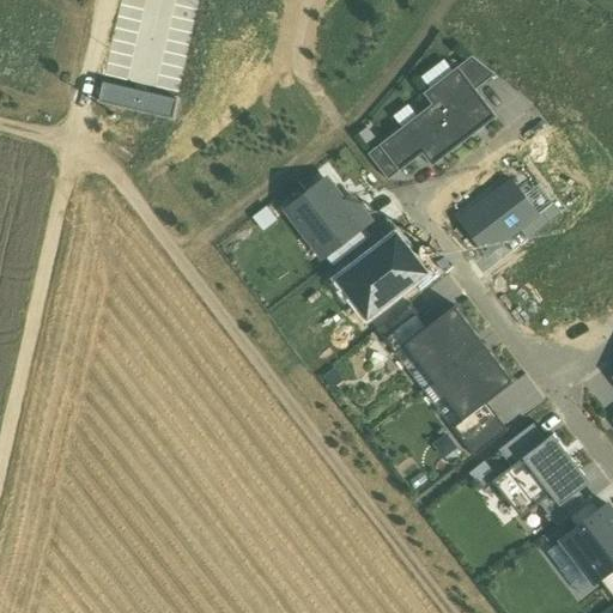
[(457,68),(475,90),(495,76),(472,56),(457,68)]
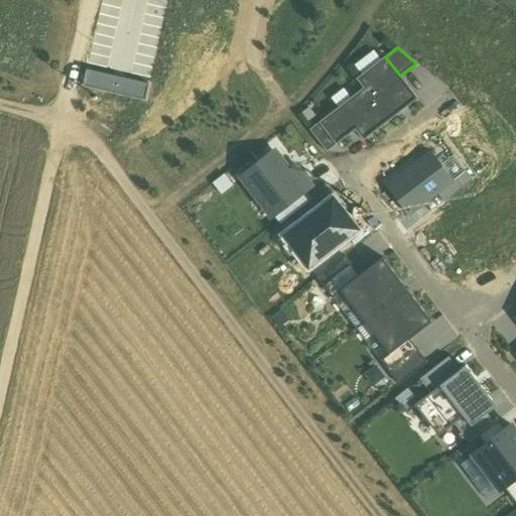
[(357,80),(364,89),(389,121),(418,99),(400,76),(385,57),(357,80)]
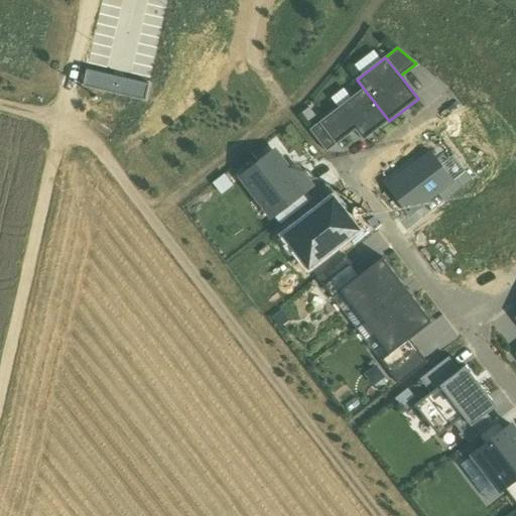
[(149,85),(87,71),(83,86),(145,101),(149,85)]
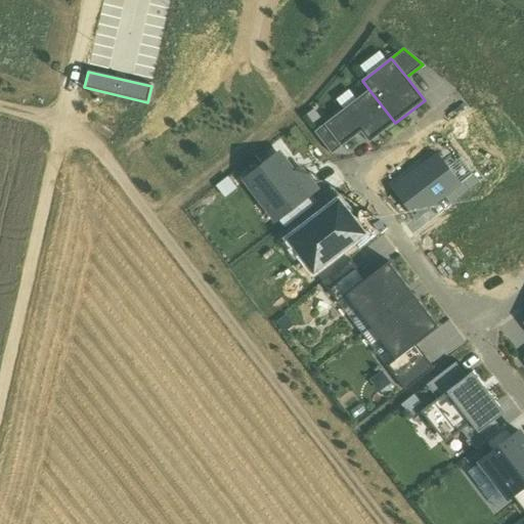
[(369,143),(395,123),(369,90),(325,125),(325,126),(342,146),(359,132),(369,143)]
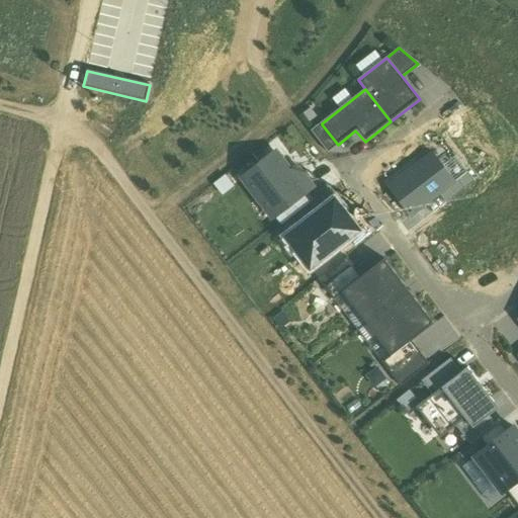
[(328,152),(338,145),(322,124),(313,132),(328,152)]
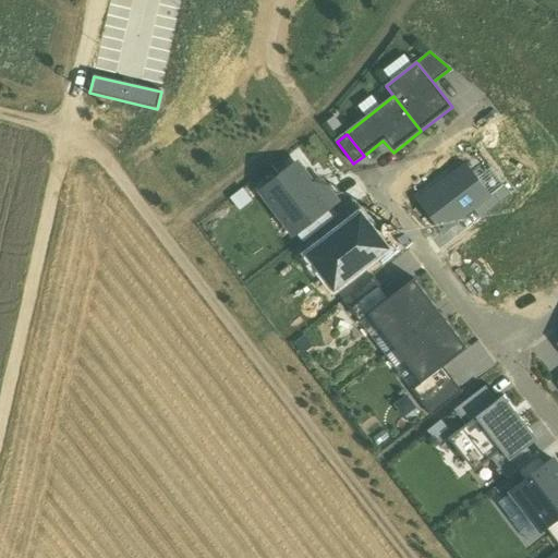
[(298,165),(263,192),(294,233),(336,202),(320,181),(314,186),(298,165)]
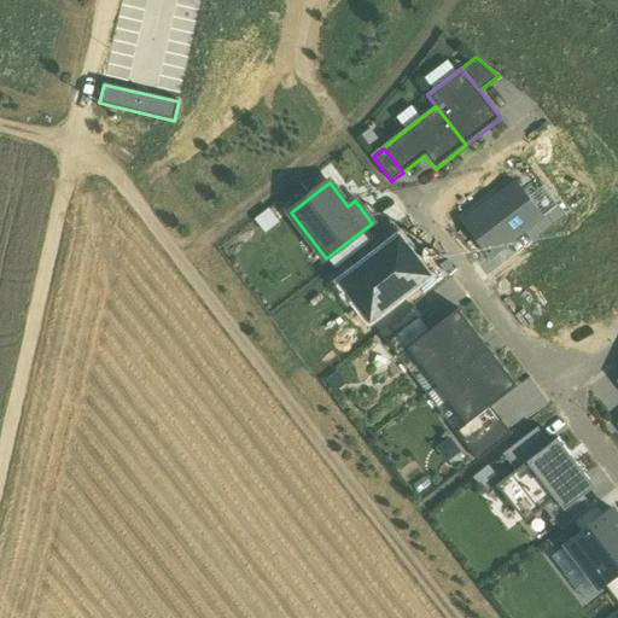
[(543,217),(519,184),(464,223),(489,257),(525,231),(543,217)]
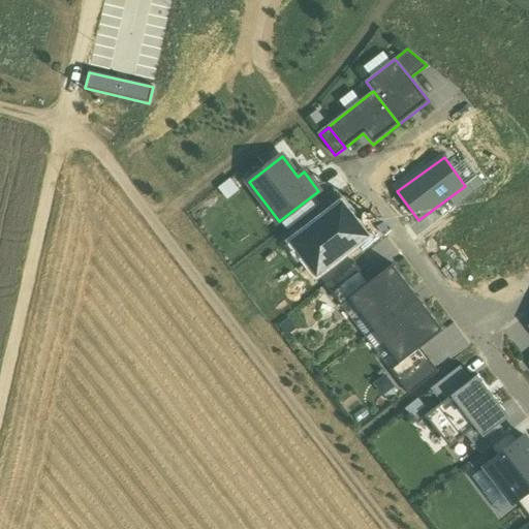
[(465,186),(449,197),(457,208),(486,186),(478,177),(465,186)]
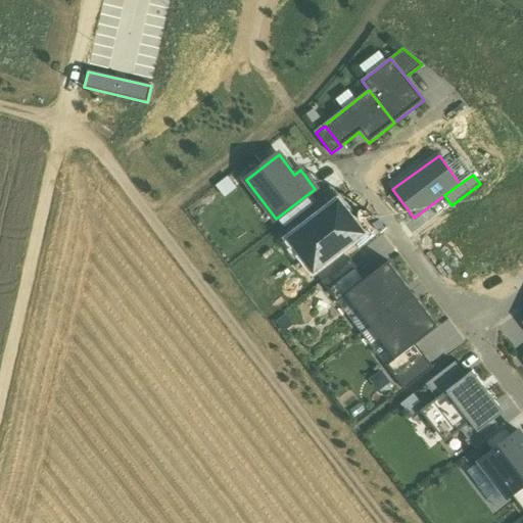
[(338,202),(289,240),(313,271),(342,248),(362,233),(338,202)]
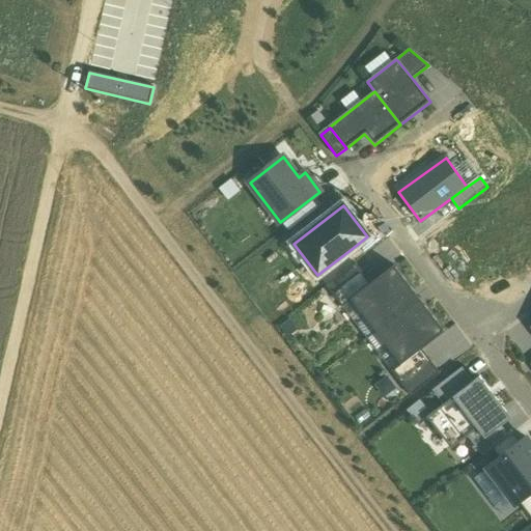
[(347,252),(317,275),(326,286),(356,263),(347,252)]
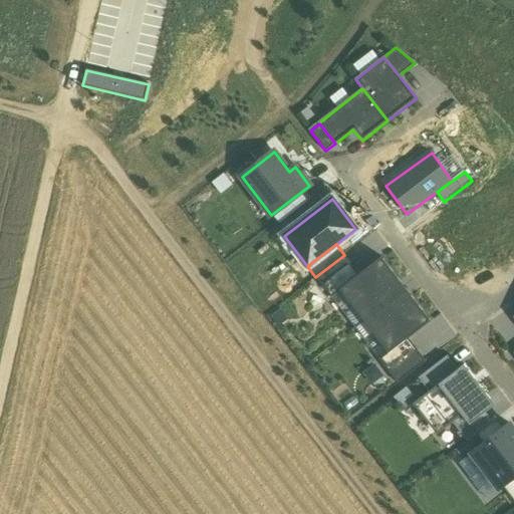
[(339,289),(359,274),(344,255),(315,277),(331,297),(340,290),(339,289)]
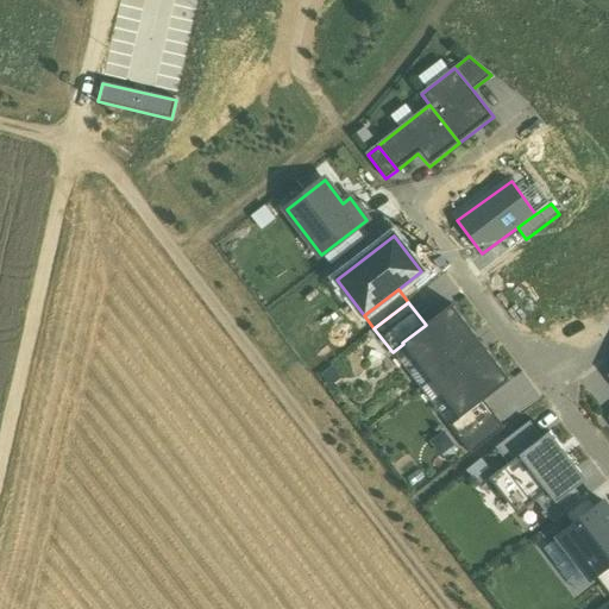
[(403,344),(431,380),(481,343),(453,305),(426,325),(402,343),(403,344)]
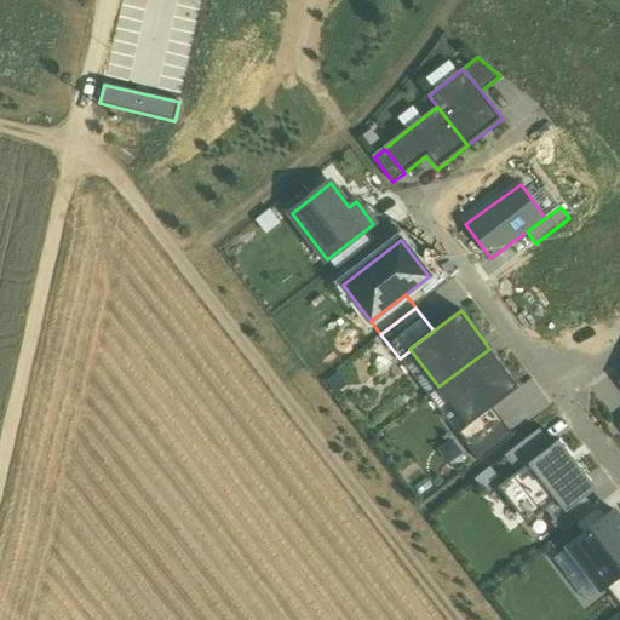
[(520,386),(489,349),(438,386),(468,425),(469,425),(492,408),(520,386)]
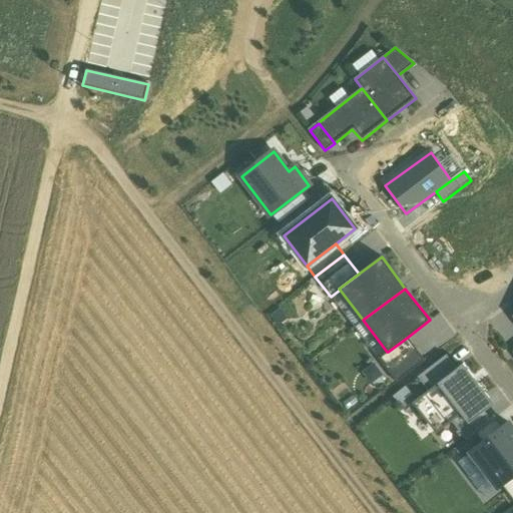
[(426,361),(407,338),(388,352),(387,352),(378,359),(397,383),(426,361)]
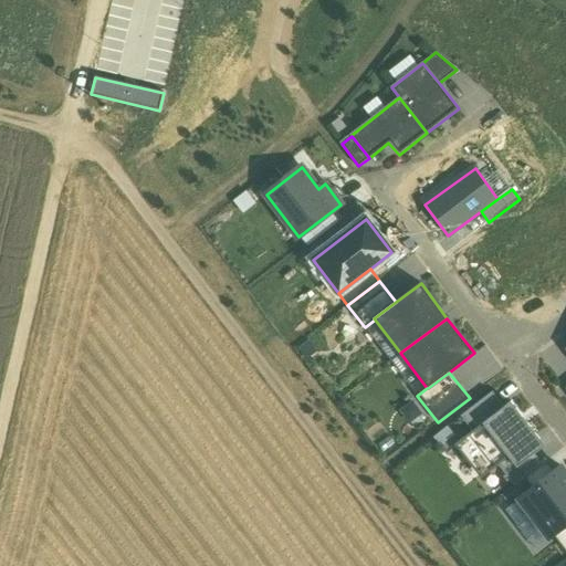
[(473,431),(504,407),(492,392),(462,417),(473,431)]
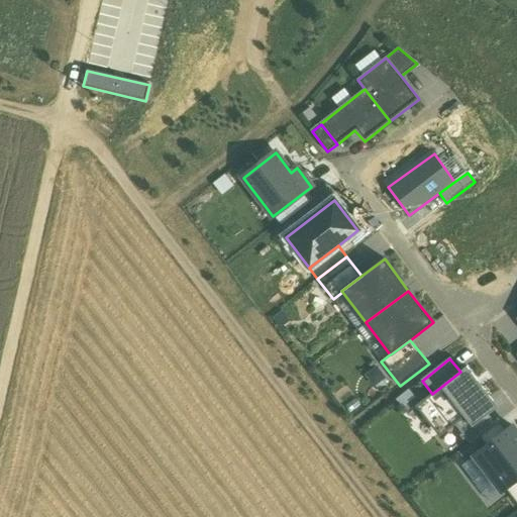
[(489,415),(499,407),(467,367),(460,372),(432,394),(416,407),(440,437),(455,425),(466,417),(473,427),(489,415)]
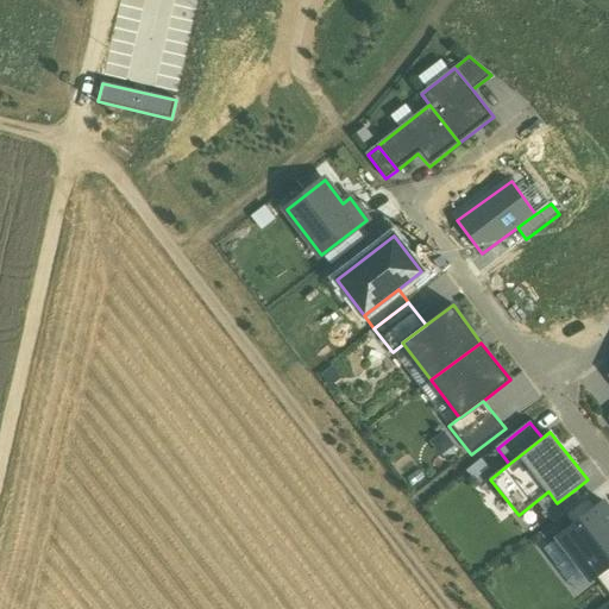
[(548,491),(537,501),(554,523),(565,514),(584,500),(576,489),(557,503),(548,491)]
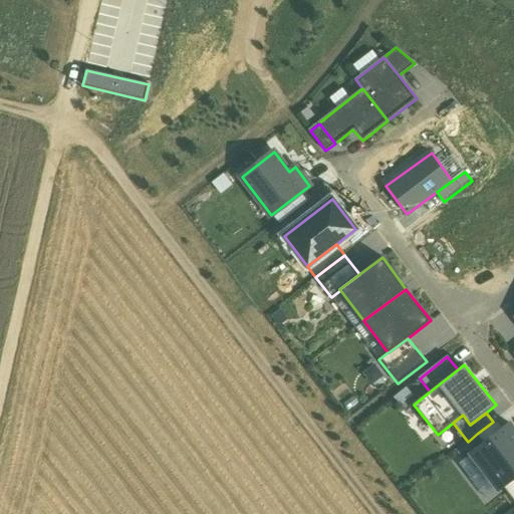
[(477,434),(485,444),(504,429),(497,420),(493,422),(477,434)]
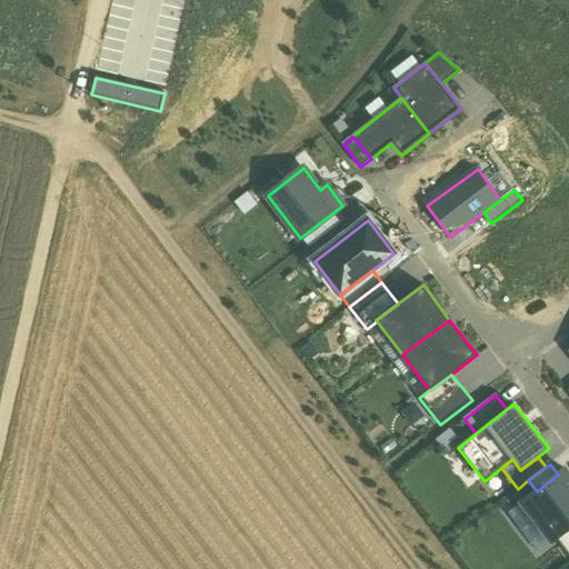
[(551,540),(556,537),(568,526),(568,475),(565,470),(558,475),(537,491),(508,513),(521,530),(536,519),(551,540)]
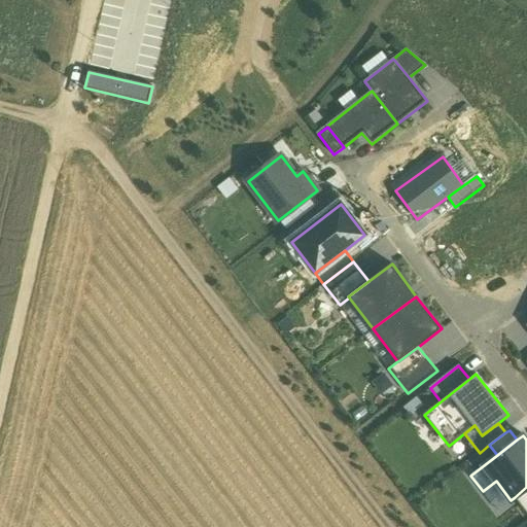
[(526,514),(526,487),(515,497),(526,514)]
